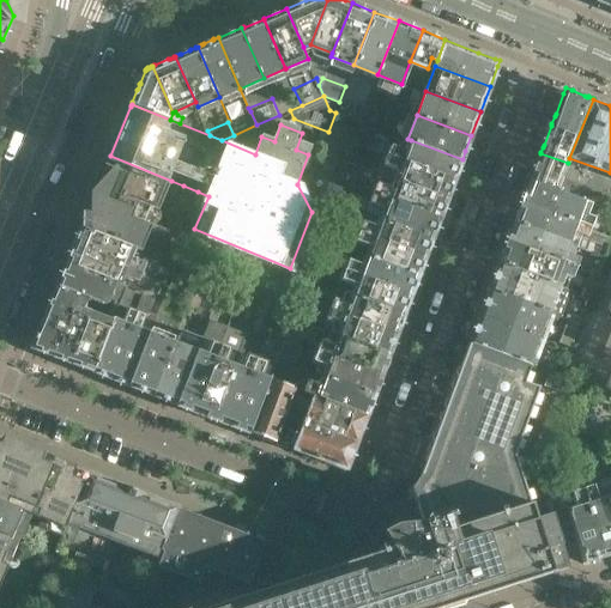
[(463,159),(411,140),(407,150),(400,147),(395,157),(455,178),(463,159)]
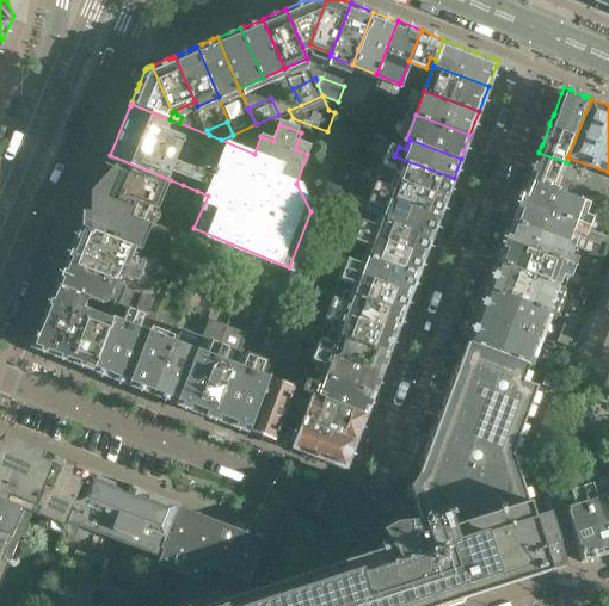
[(336,177),(343,158),(320,149),(313,168),(336,177)]
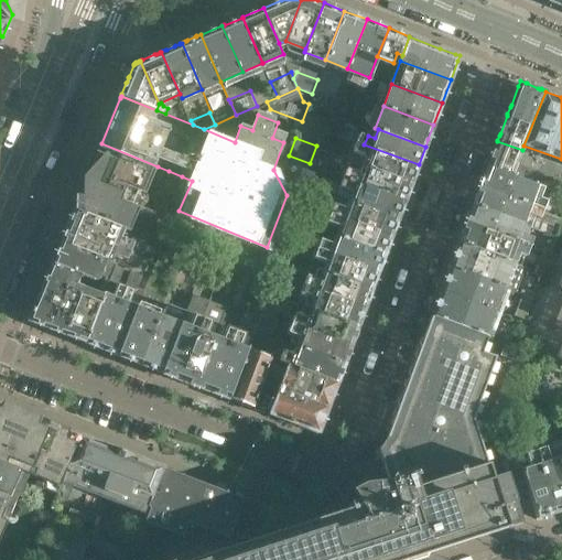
[(517,162),(522,150),(497,141),(488,167),(511,175),(517,162)]
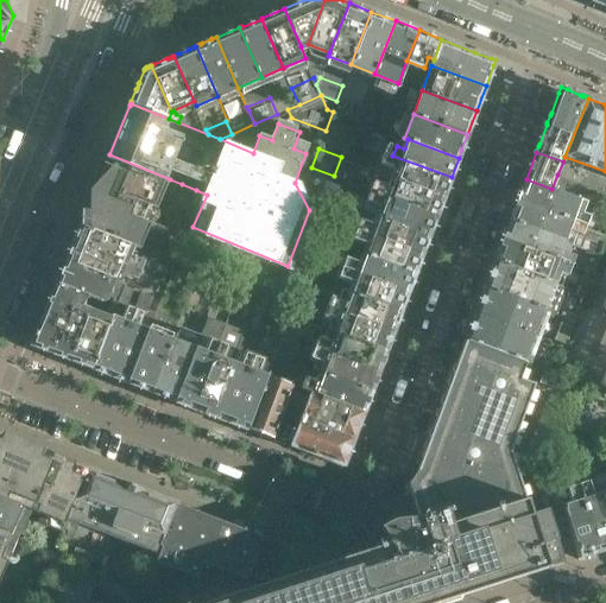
[(143,246),(170,179),(109,154),(100,178),(92,188),(90,200),(82,221),(139,245),(143,246)]
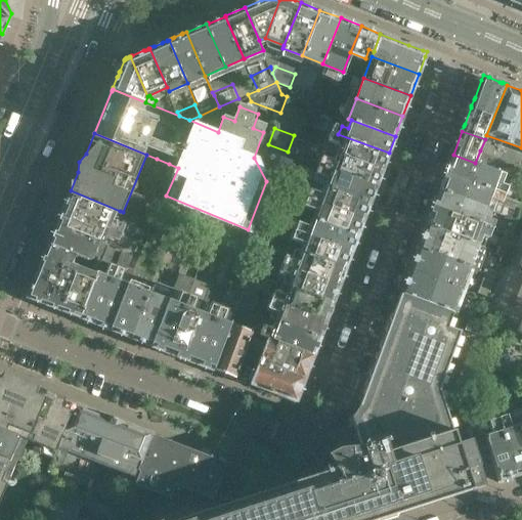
[(389,153),(338,134),(335,142),(342,144),(339,153),(383,169),(389,153)]
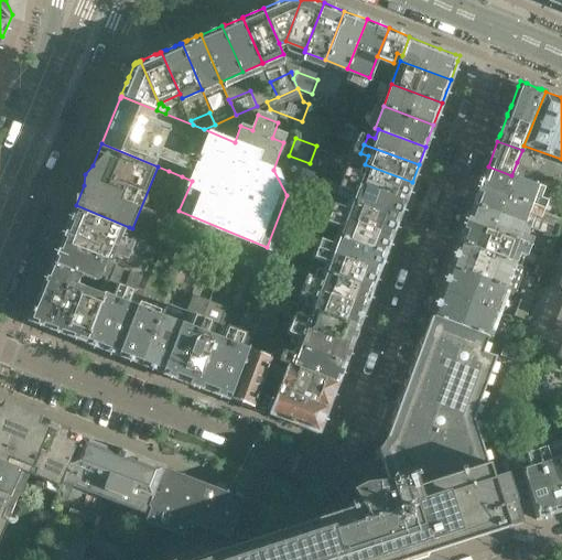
[(365,164),(330,151),(327,158),(363,171),(365,164)]
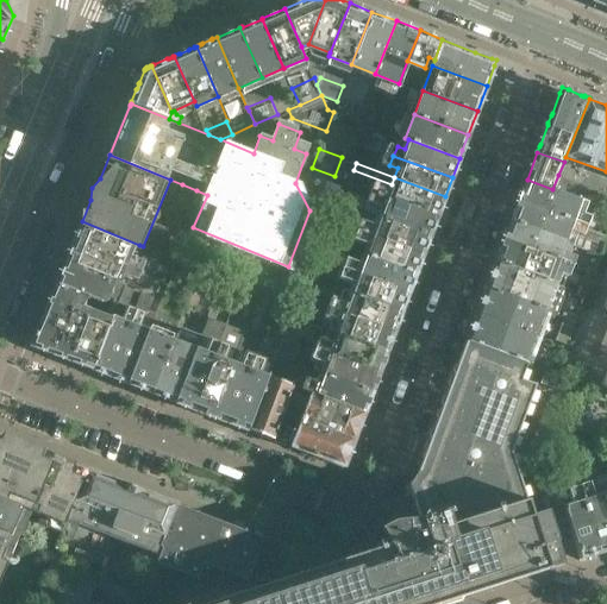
[(383,183),(352,172),(349,182),(380,193),(383,183)]
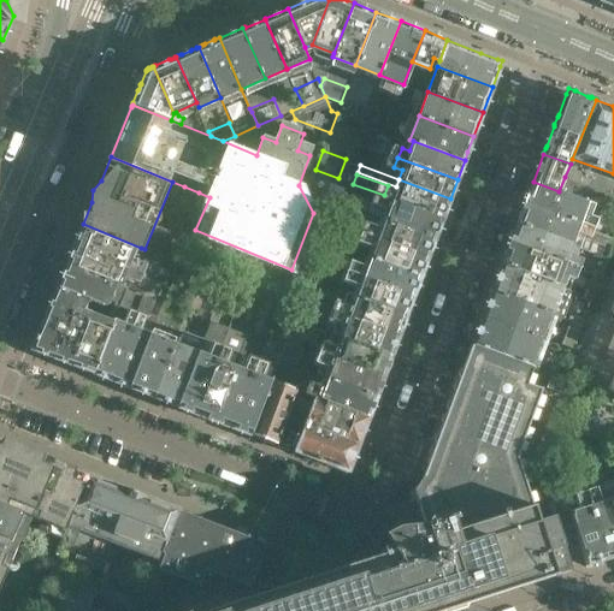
[(583,201),(589,187),(565,177),(559,191),(583,201)]
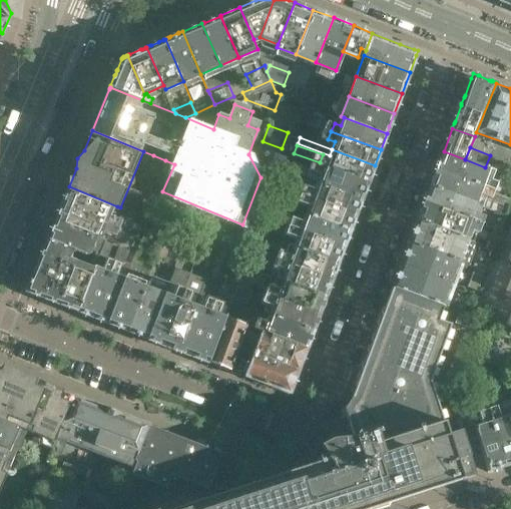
[(332,149),(330,155),(329,157),(323,154),(320,162),(369,181),(375,165),(332,149)]
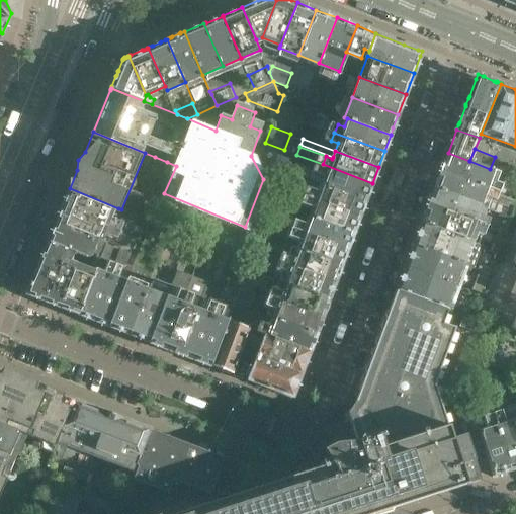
[(490,169),(469,161),(448,153),(441,170),(499,191),(502,183),(491,179),(494,171),(490,169)]
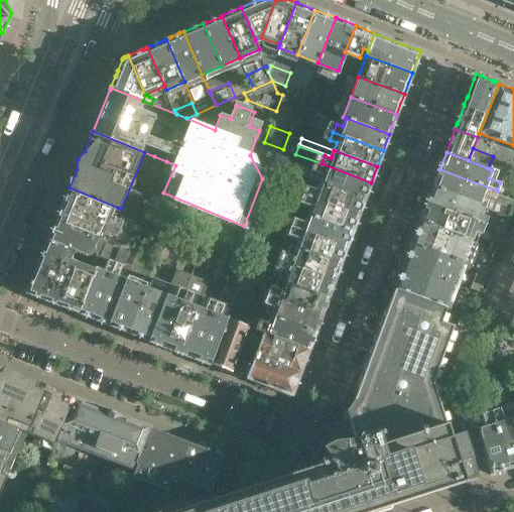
[(177,209),(150,199),(166,161),(154,156),(134,204),(173,220),(177,209)]
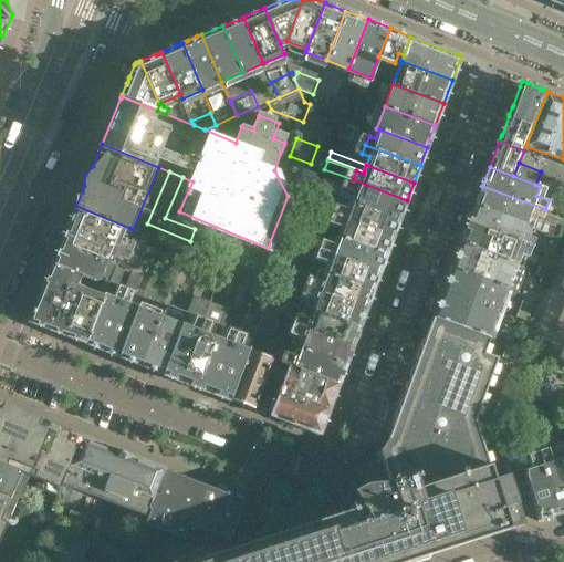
[(559,193),(563,180),(541,172),(535,185),(540,187),(540,185),(559,193)]
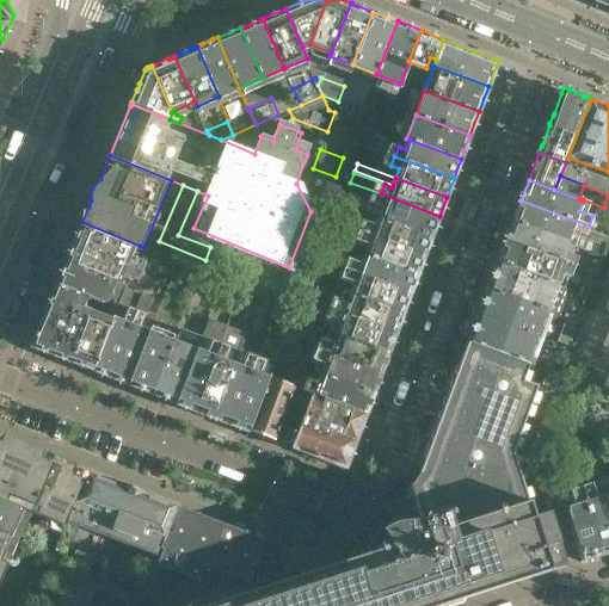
[(440,216),(381,193),(377,203),(385,206),(381,216),(432,235),(440,216)]
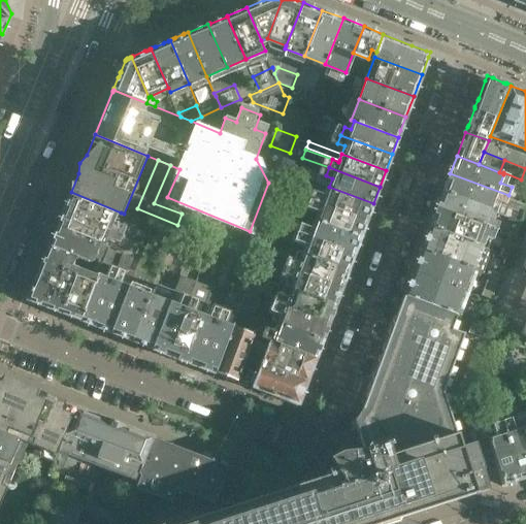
[(508,195),(450,173),(444,190),(491,207),(494,199),(505,203),(508,195)]
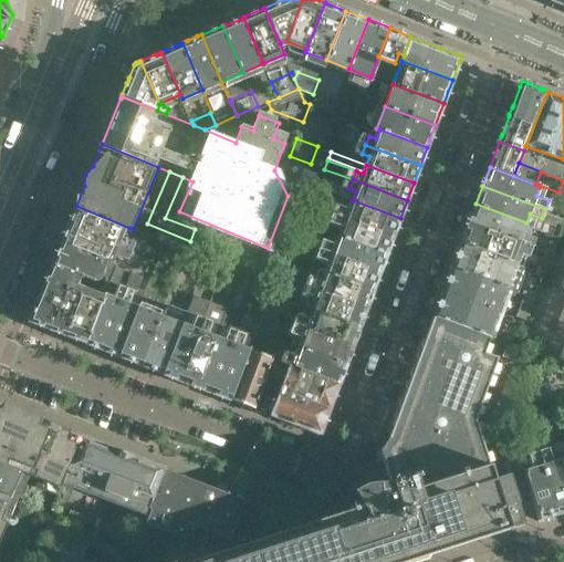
[(400,218),(353,200),(350,209),(343,206),(340,215),(394,236),(400,218)]
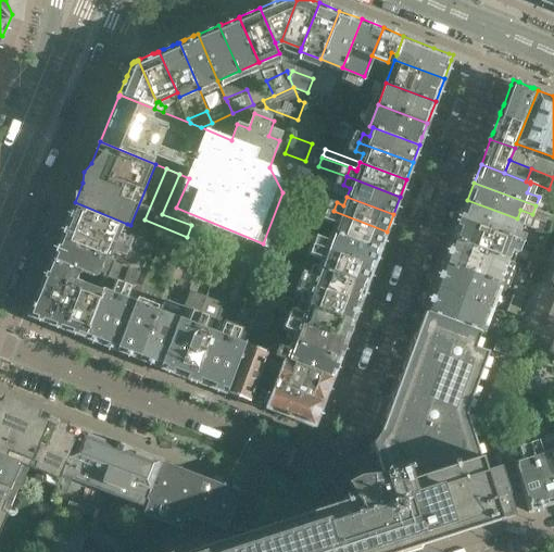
[(514,228),(517,218),(467,200),(461,218),(523,241),(526,233),(514,228)]
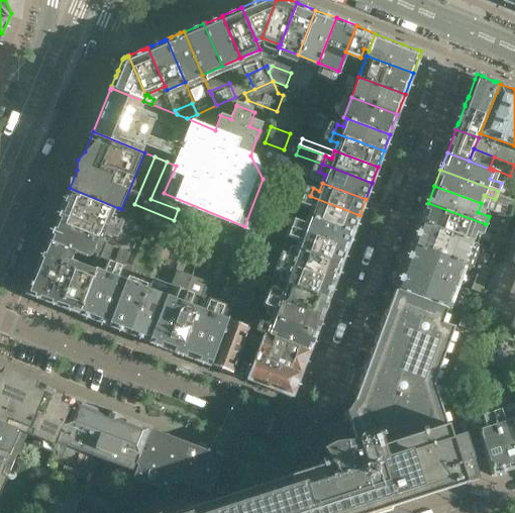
[(118,208),(70,188),(70,189),(63,204),(121,228),(124,220),(115,216),(118,208)]
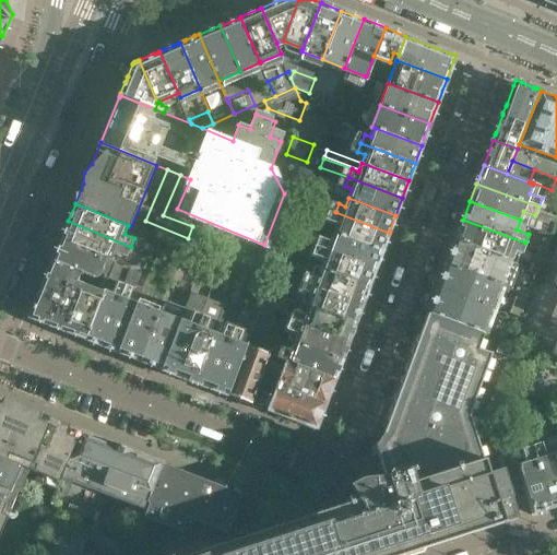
[(389,233),(335,212),(332,221),(339,224),(335,232),(382,249),(389,233)]
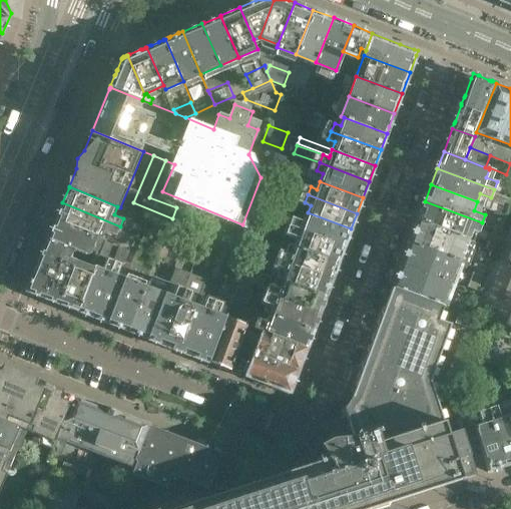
[(425,201),(419,218),(469,236),(475,238),(482,222),(425,201)]
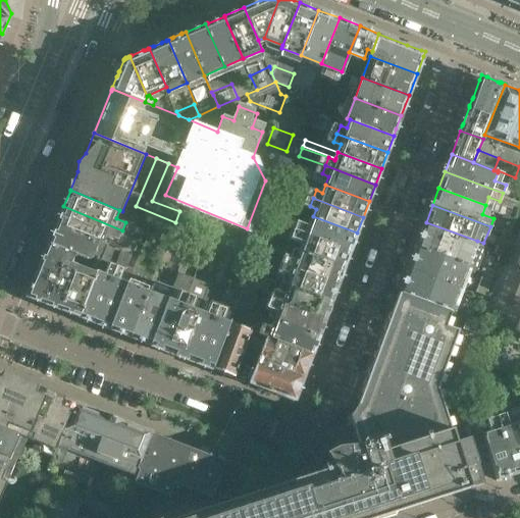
[(122,230),(63,206),(57,221),(102,241),(106,243),(110,234),(119,238),(122,230)]
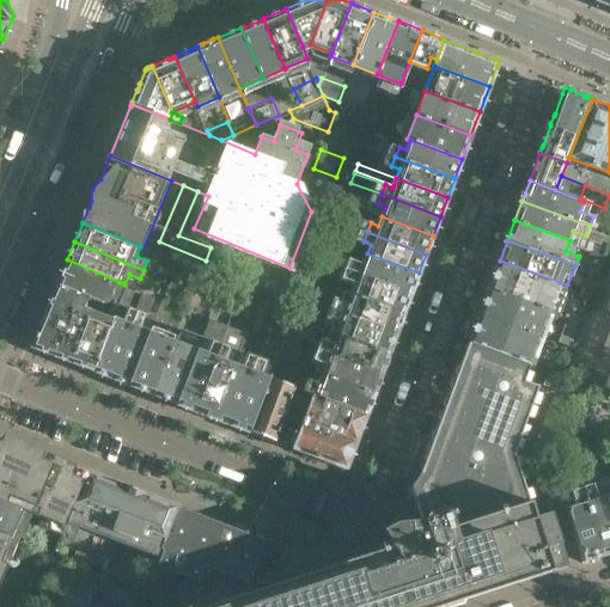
[(419,273),(367,253),(364,263),(357,261),(353,270),(412,292),(419,273)]
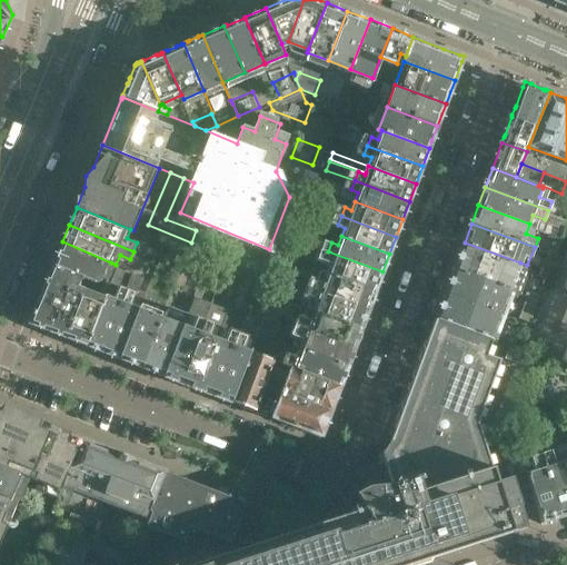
[(111,263),(62,241),(55,261),(69,267),(80,273),(103,281),(111,263)]
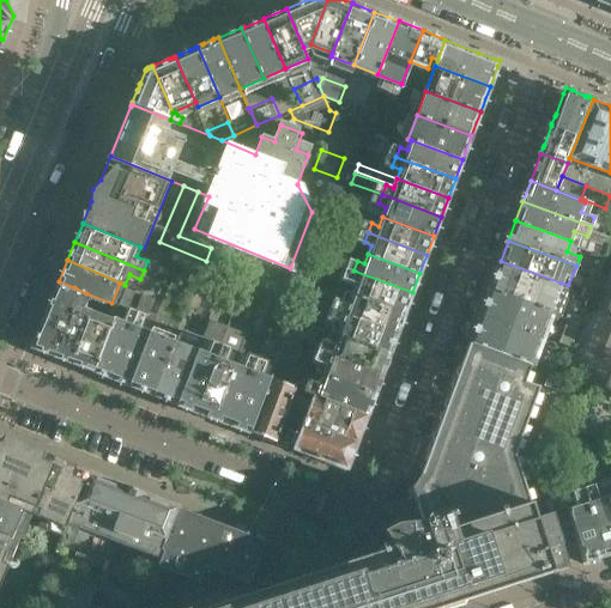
[(551,309),(561,283),(501,261),(490,287),(551,309)]
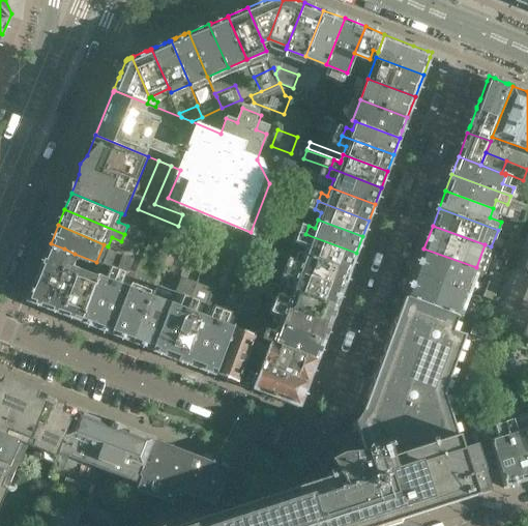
[(356,253),(305,234),(302,242),(309,244),(306,253),(350,269),(356,253)]
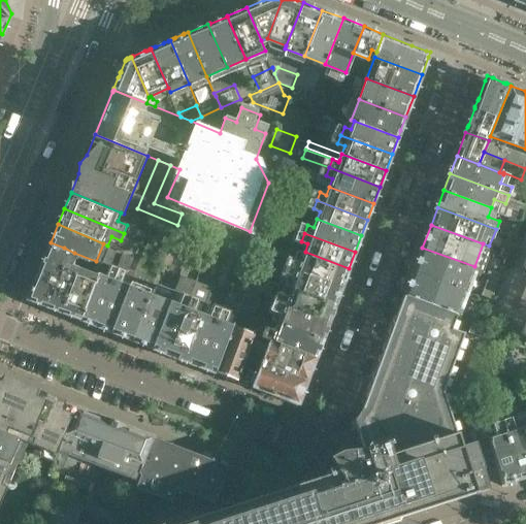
[(189,253),(193,243),(172,235),(168,246),(189,253)]
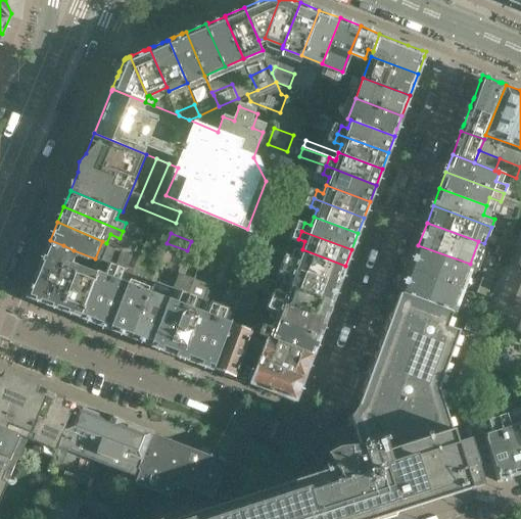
[(42,300),(63,245),(50,240),(34,279),(30,289),(29,290),(27,294),(33,296),(42,300)]
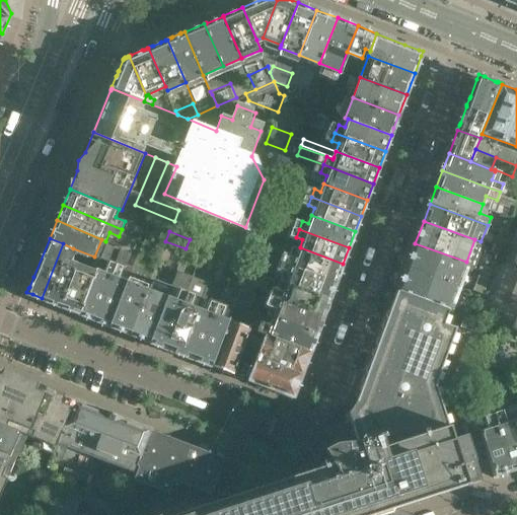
[(61,305),(77,262),(69,259),(73,248),(63,243),(42,298),(44,299),(44,298),(47,299),(47,300),(48,300),(52,301),(51,302),(53,302),(61,305)]
